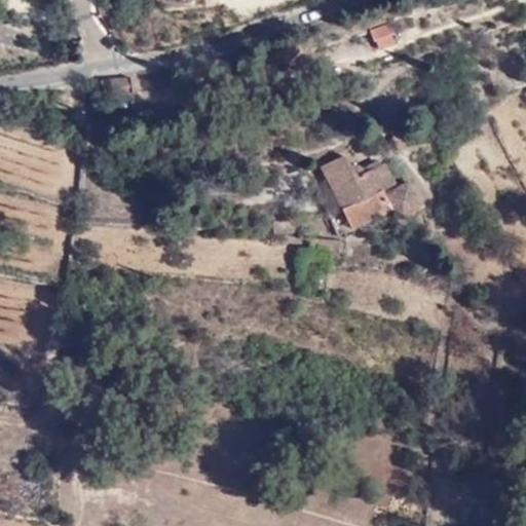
[(389,23),(368,28),(373,47),(396,42),(389,23)]
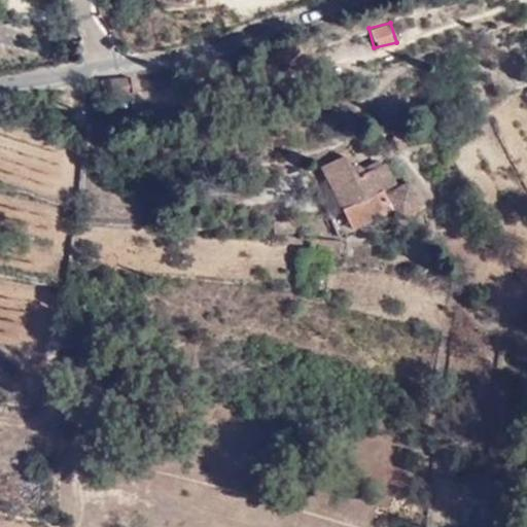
[(351,167),(345,153),(323,165),(353,227),(394,208),(401,218),(426,207),(412,180),(401,184),(387,157),(381,161),(376,156),(367,161),(369,167),(363,169),(359,164),(351,167)]
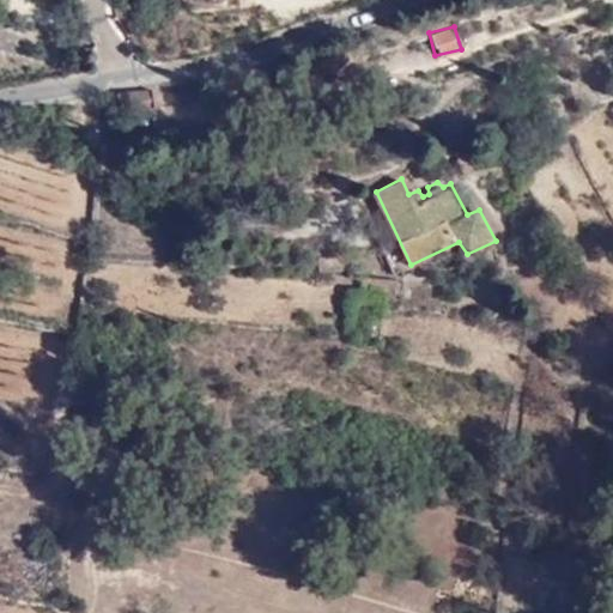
[(398,279),(364,275),(362,293),(396,296),(398,279)]
